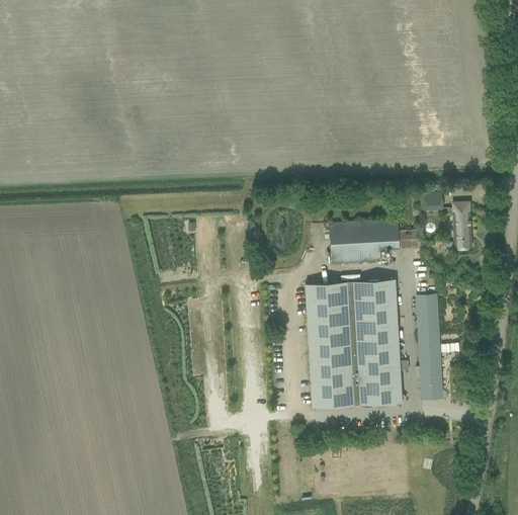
[(420,195),(421,212),(442,211),(441,194),(420,195)]
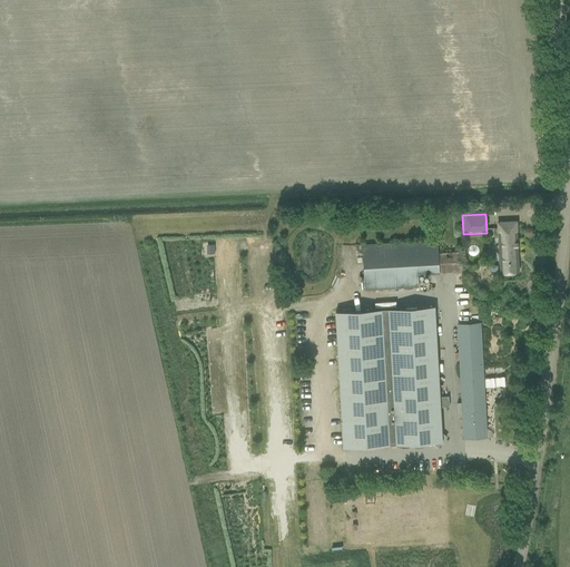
[(365,218),(360,226),(370,232),(374,224),(365,218)]
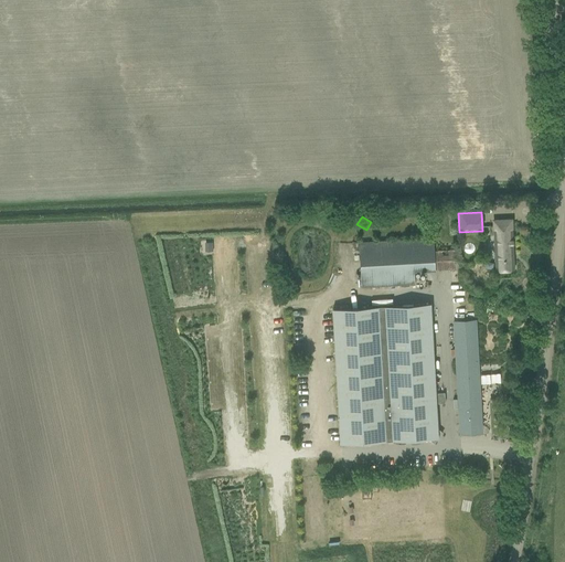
[(493,224),(497,274),(514,273),(512,223),(493,224)]
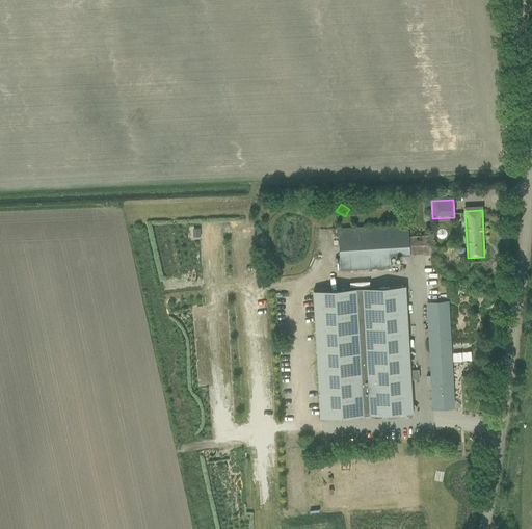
[(338,232),(341,274),(391,271),(391,259),(410,258),(434,256),(433,238),(409,239),(408,228),(338,232)]
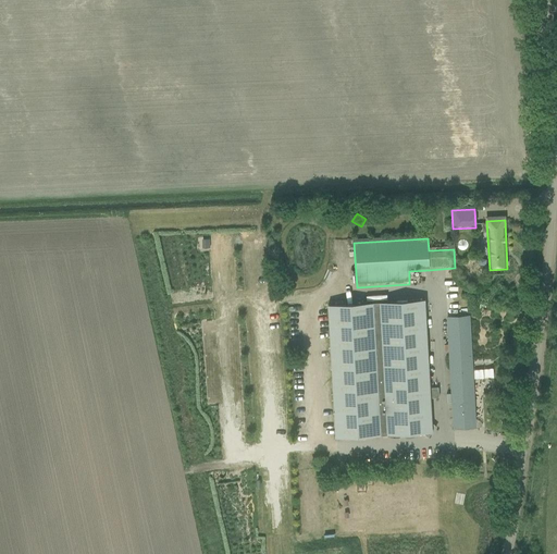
[(327,307),(335,440),(433,434),(425,302),(327,307)]
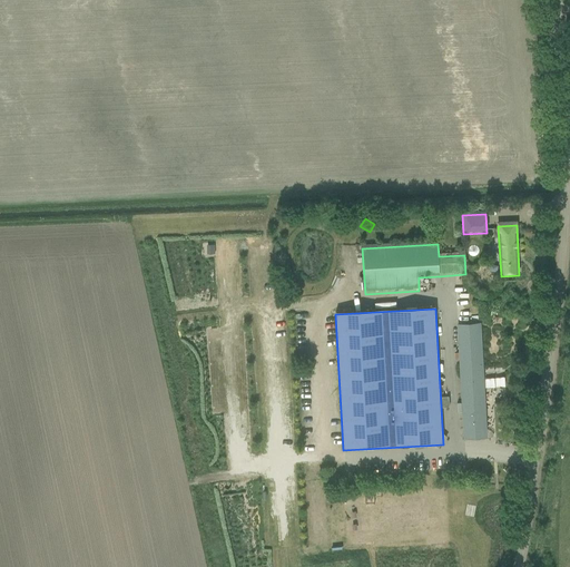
[(480,325),(458,328),(459,334),(464,441),(487,440),(480,325)]
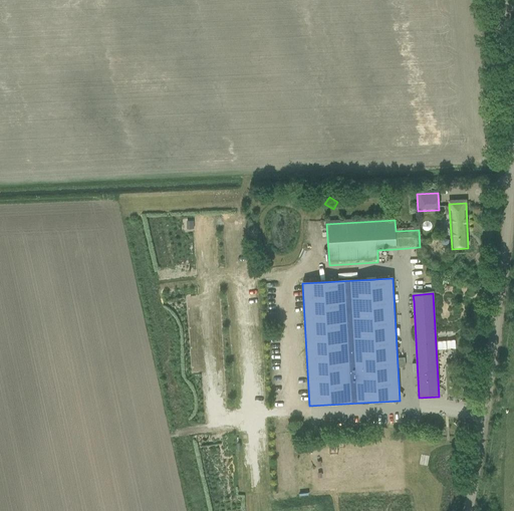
[(307,435),(306,429),(304,429),(296,430),(297,439),(297,442),(308,441),(307,435)]
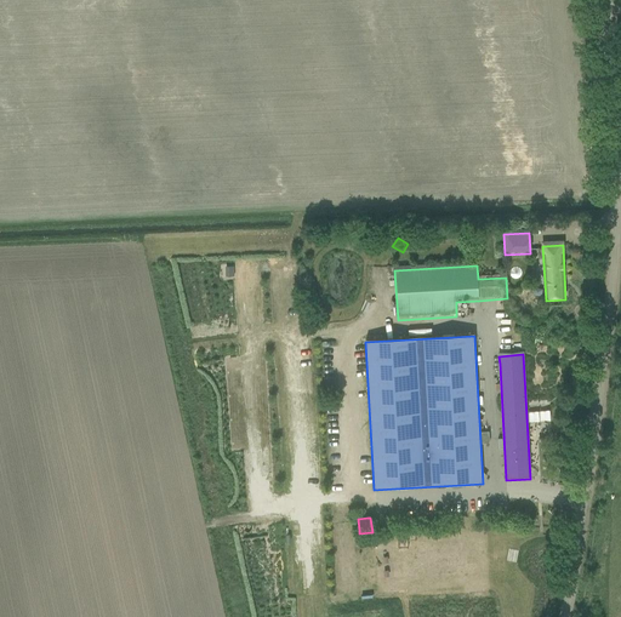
All buildings are outlined.
